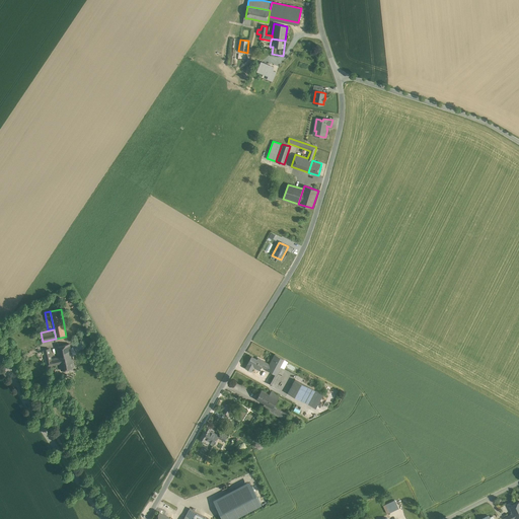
[(69,345),(57,347),(59,358),(60,361),(64,360),(64,358),(71,357),(77,356),(76,352),(70,353),(69,345)]
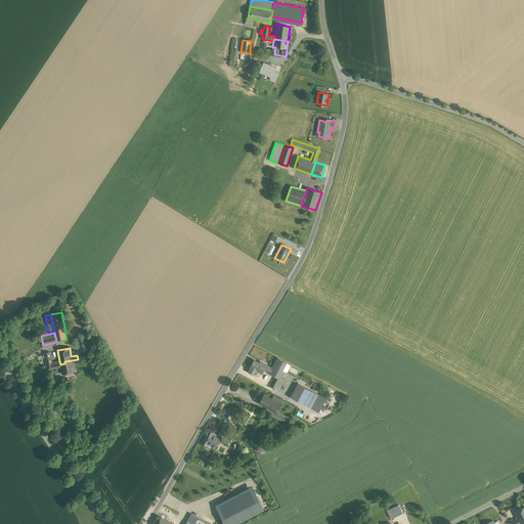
[(51,362),(49,352),(44,353),(47,369),(60,367),(60,364),(59,361),(51,362)]
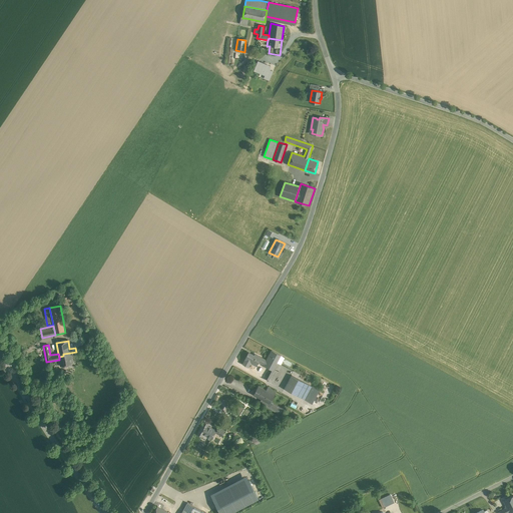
[(255,356),(248,352),(244,359),(245,359),(242,364),(248,367),(250,362),(252,364),(253,364),(253,362),(258,364),(259,362),(264,365),(273,370),(274,370),(275,369),(276,366),(275,366),(277,362),(280,364),(284,357),(281,355),(272,350),(267,360),(257,355),(255,356)]
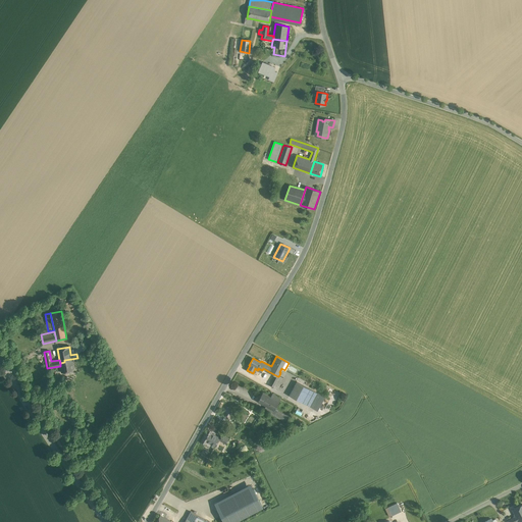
[(71,359),(64,360),(64,362),(60,363),(60,366),(61,373),(73,370),(71,359)]
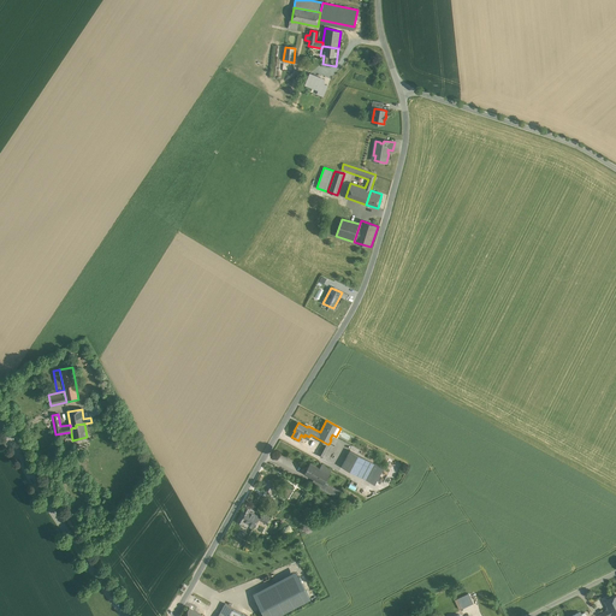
[(329,444),(327,444),(320,456),(327,460),(335,445),(330,443),(329,444)]
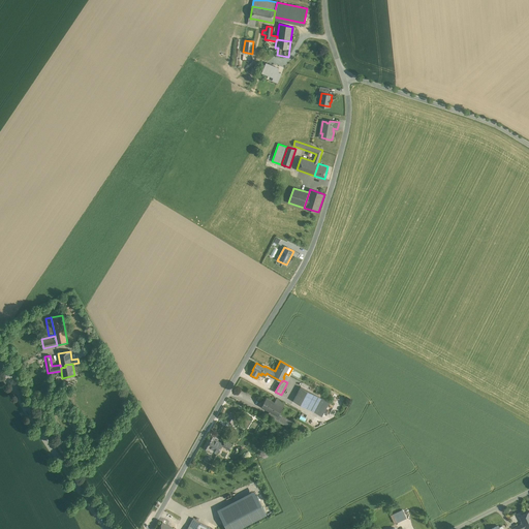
[(321,398),(301,386),(293,401),(314,411),(321,398)]
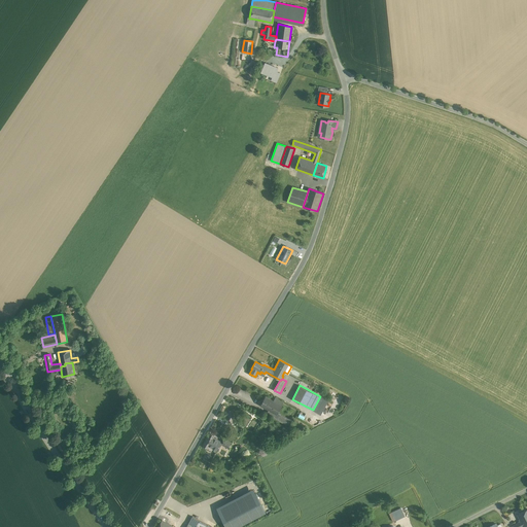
[(274,400),(266,396),(260,406),(269,410),(277,415),(278,413),(283,402),(275,397),(274,400)]
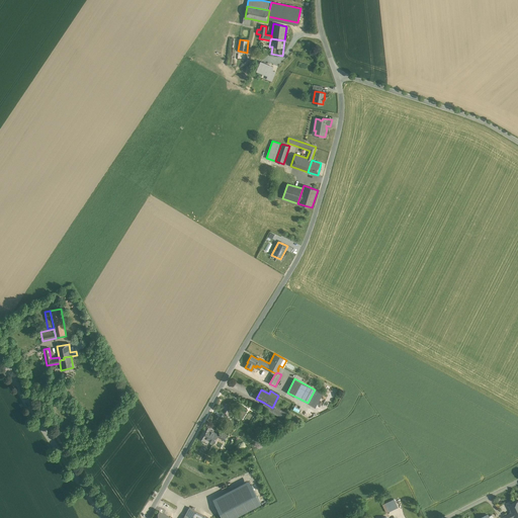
[(323,406),(327,397),(322,395),(318,403),(323,406)]
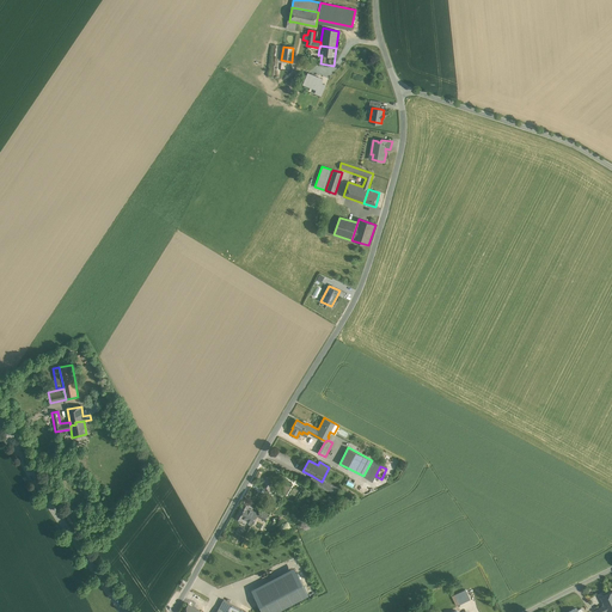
[(310,481),(323,488),(326,482),(323,479),(322,482),(312,476),(310,481)]
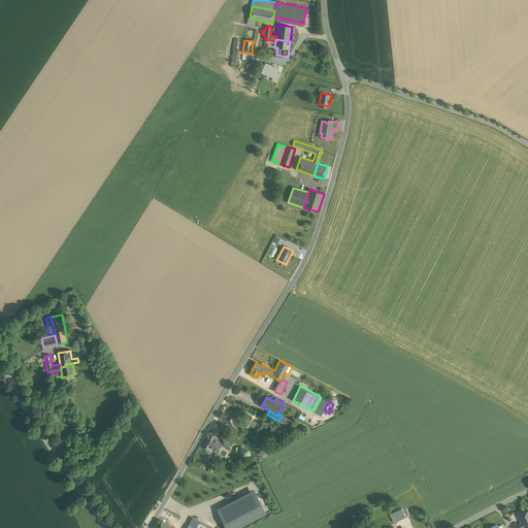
[(234,416),(230,414),(226,421),(230,424),(234,416)]
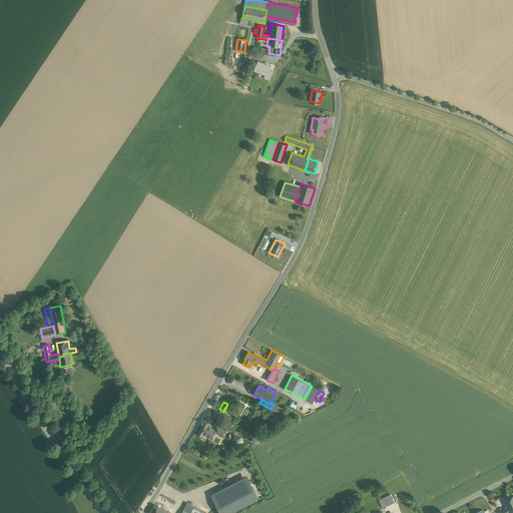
[(282,408),(274,404),(271,409),(279,413),(282,408)]
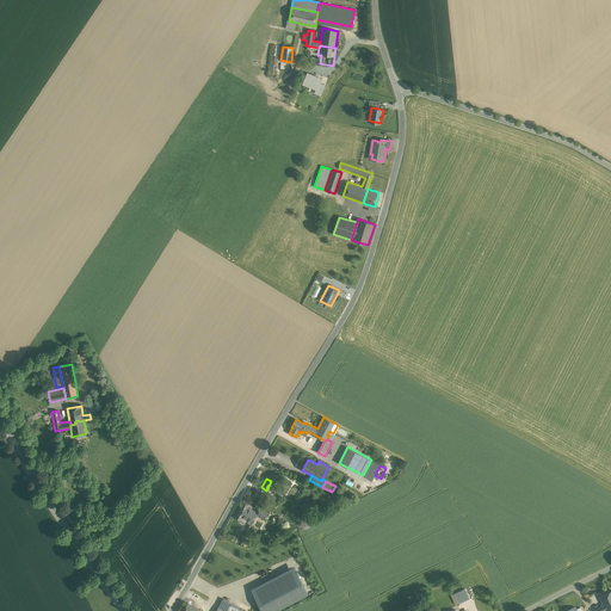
[(242,504),(236,516),(241,518),(242,517),(247,507),(248,506),(242,504)]
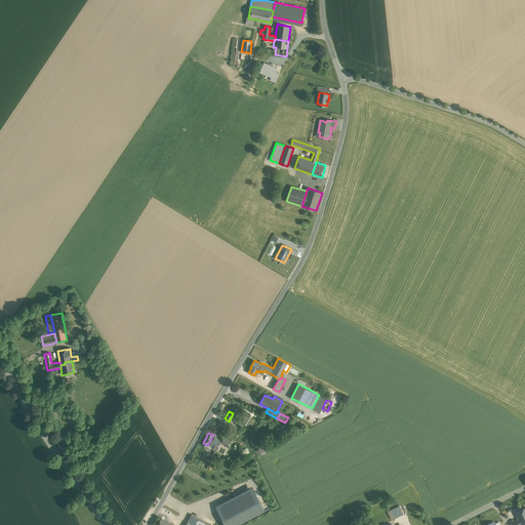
[(221,441),(212,436),(208,444),(217,449),(220,443),(221,441)]
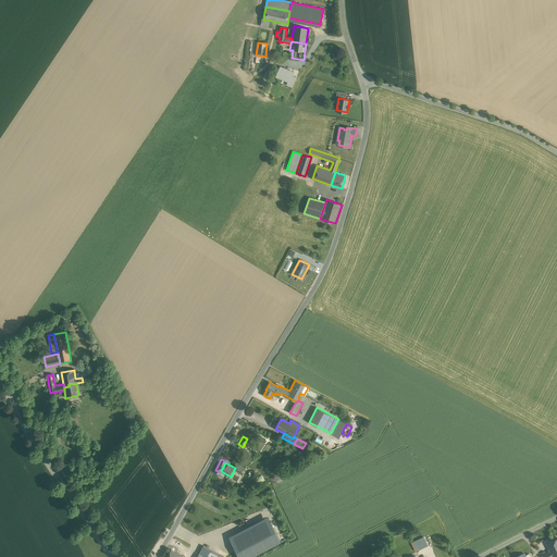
[(235,468),(234,470),(240,473),(244,468),(236,463),(235,468)]
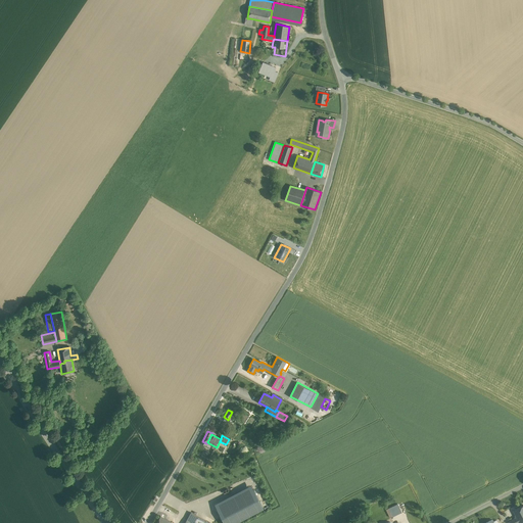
[(251,485),(216,504),(225,522),(234,522),(263,509),(251,485)]
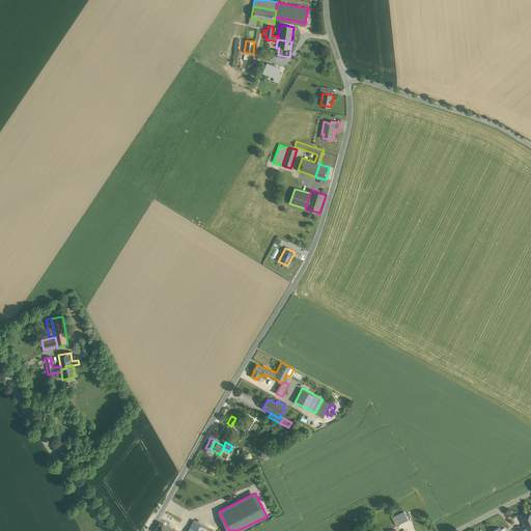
[(408,520),(404,511),(392,518),(396,526),(408,520)]
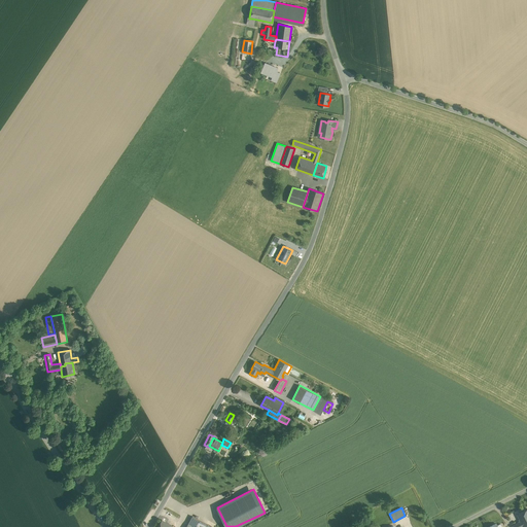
[(526,526),(526,508),(517,515),(521,522),(523,526),(526,526)]
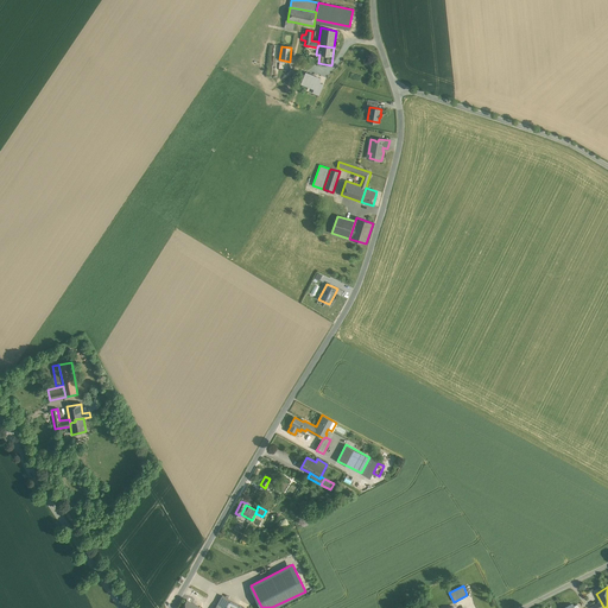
[(235,607),(238,605),(222,595),(216,606),(220,607),(235,607)]
